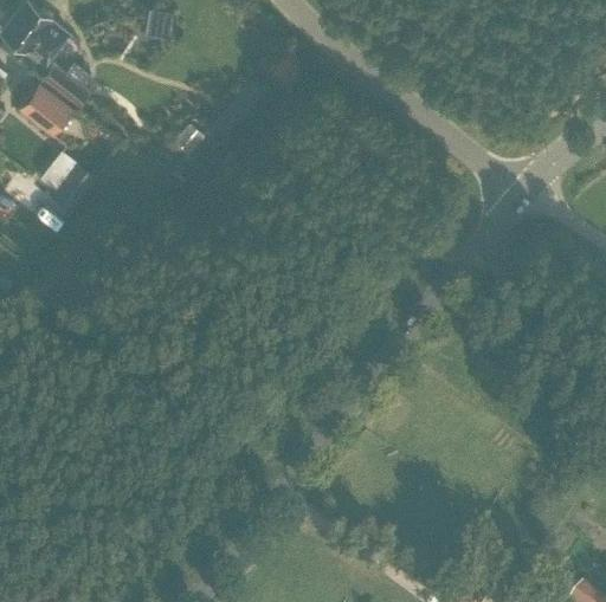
[(28,0),(23,0),(0,30),(0,32),(45,68),(57,51),(66,38),(71,33),(51,18),(51,17),(28,0)]
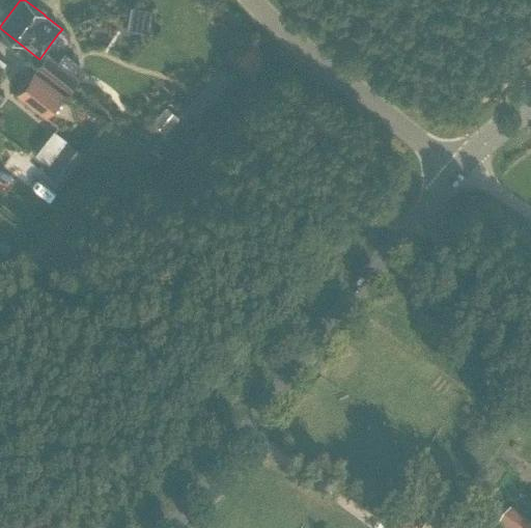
[(149,11),(130,8),(127,30),(146,33),(149,11)]
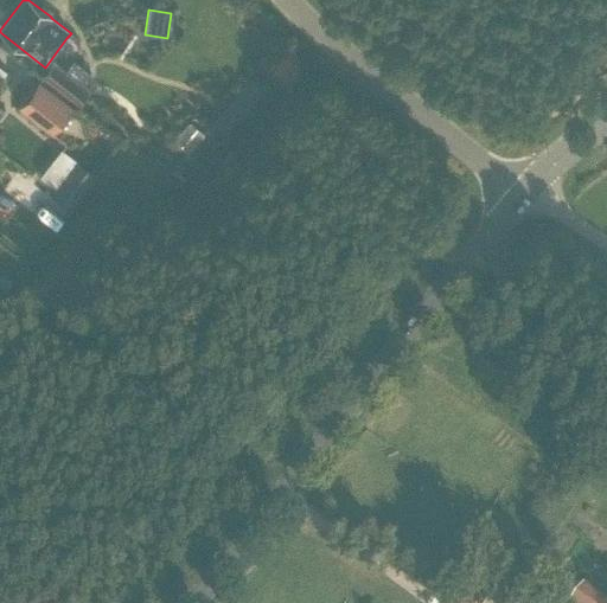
[(87,92),(74,83),(51,66),(42,79),(63,96),(76,106),(87,92)]
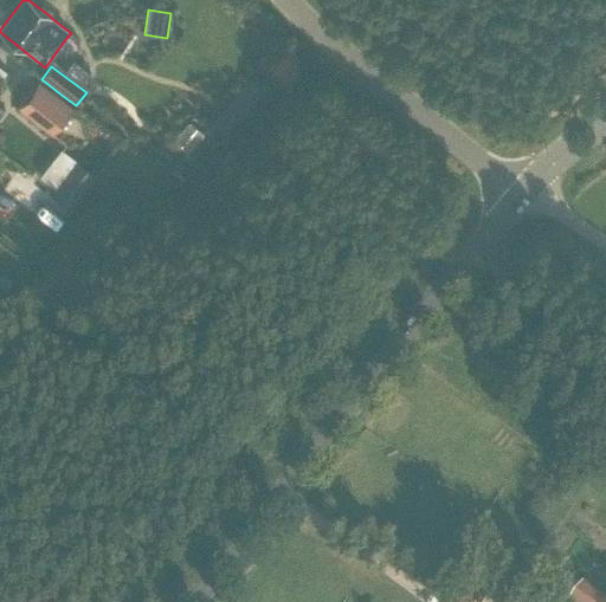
[(52,136),(71,110),(38,84),(18,109),(52,136)]
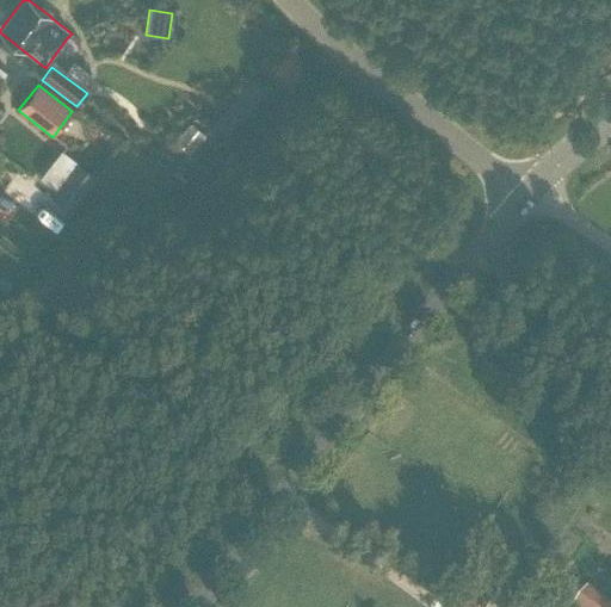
[(190,117),(168,131),(184,155),(205,142),(190,117)]
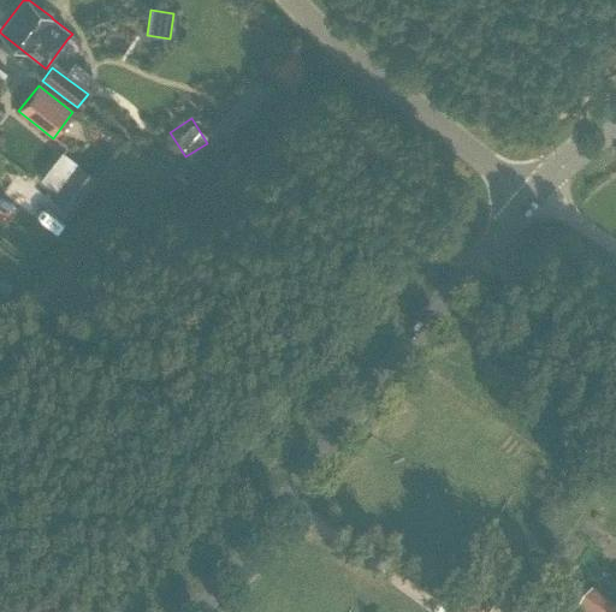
[(98,182),(76,167),(52,202),(72,217),(98,182)]
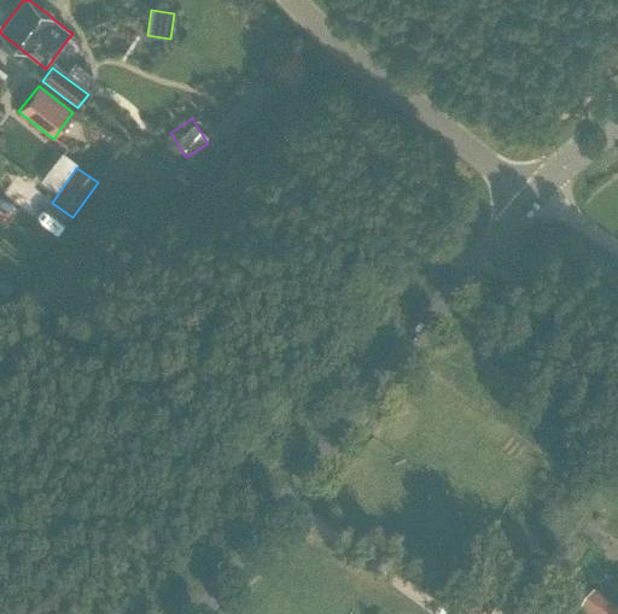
[(588,554),(577,545),(566,561),(576,568),(588,554)]
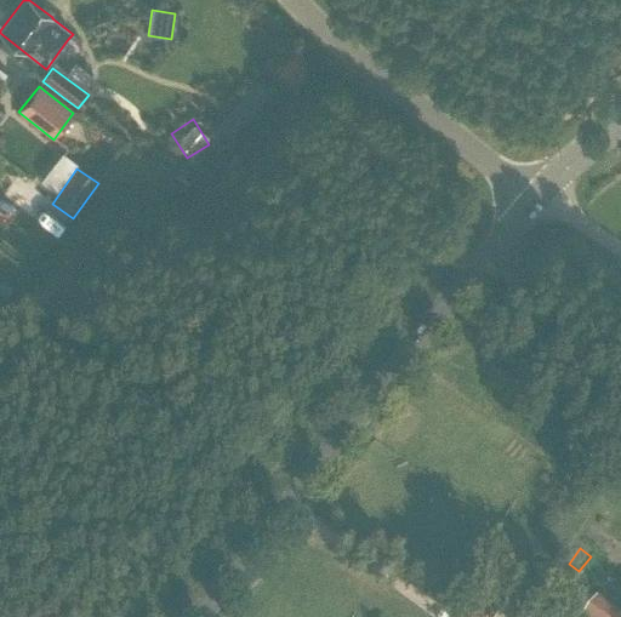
[(614,616),(596,604),(586,616),(614,616)]
